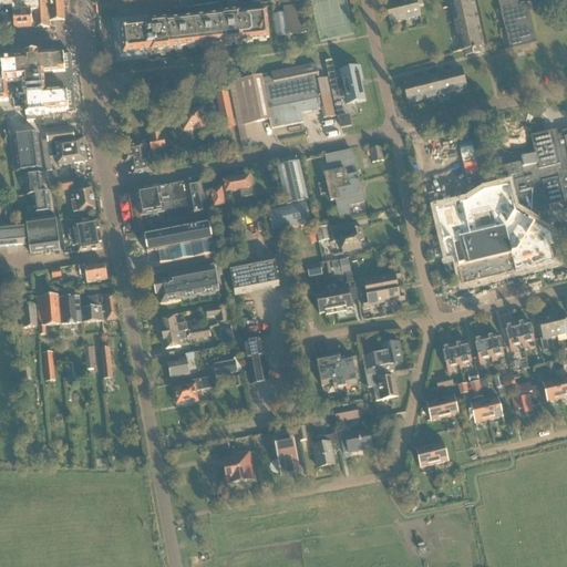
[(0,0),(0,31),(49,28),(49,22),(50,21),(50,22),(55,22),(65,21),(63,0),(0,0)]
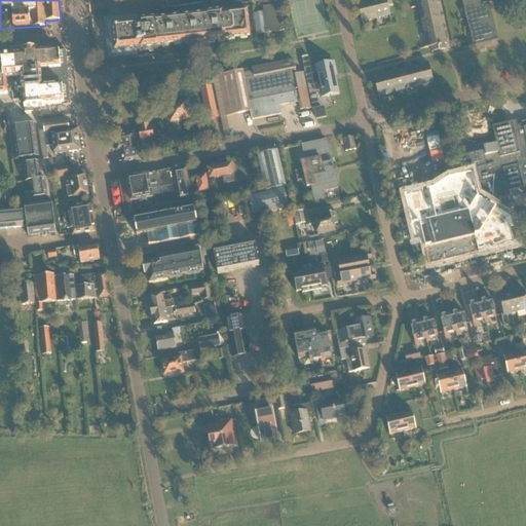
[(167,8),(202,3),(202,2),(208,1),(207,0),(165,0),(166,4),(167,4),(167,8)]
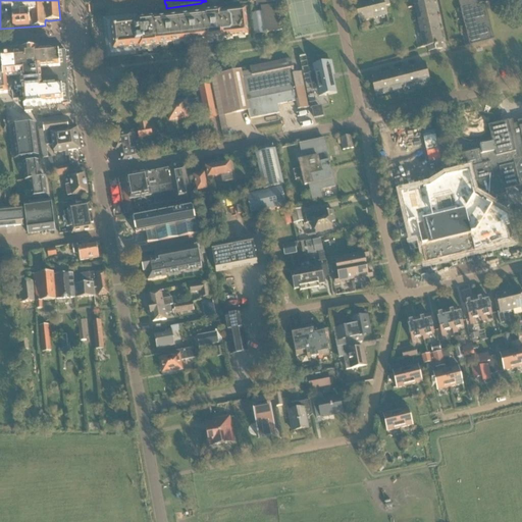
[(361,25),(361,22),(373,19),(369,0),(355,4),(361,25)]
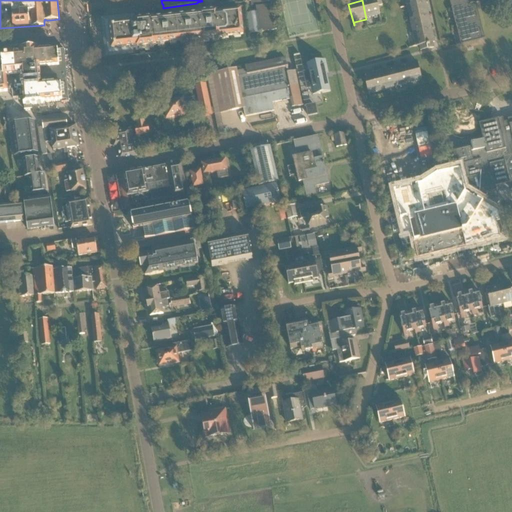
[(379,16),(380,19),(377,7),(382,6),(380,0),(362,0),(366,19),(379,16)]
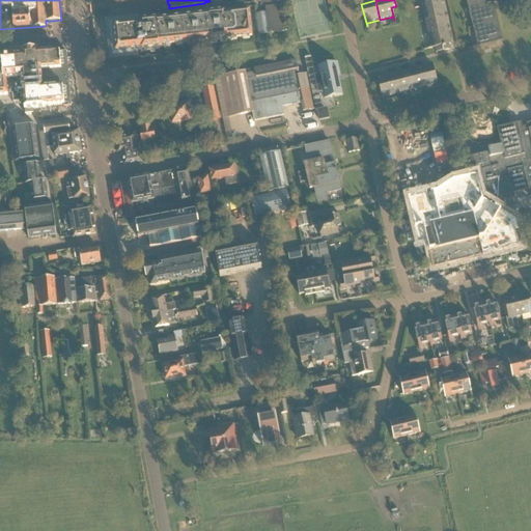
[(466,0),(469,9),(493,3),(497,2),(496,0),(466,0)]
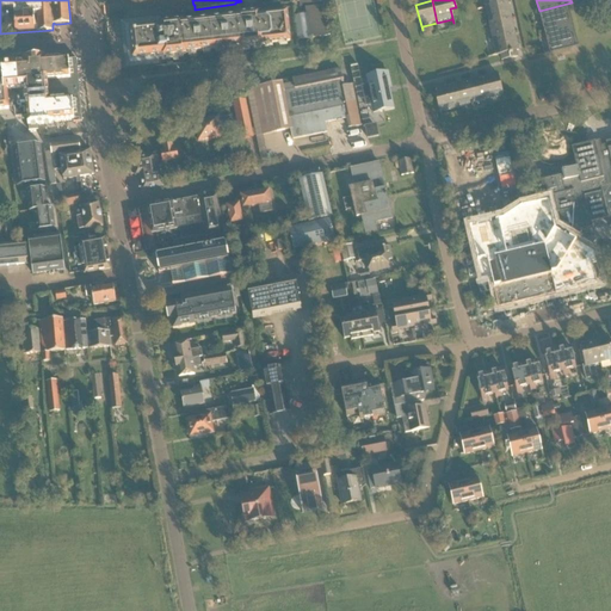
[(507,4),(486,8),(489,24),(511,19),(507,4)]
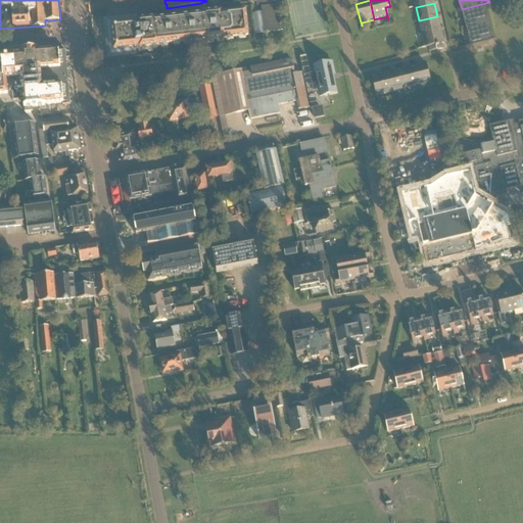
[(485,3),(462,9),(470,45),(494,40),(494,37),(485,3)]
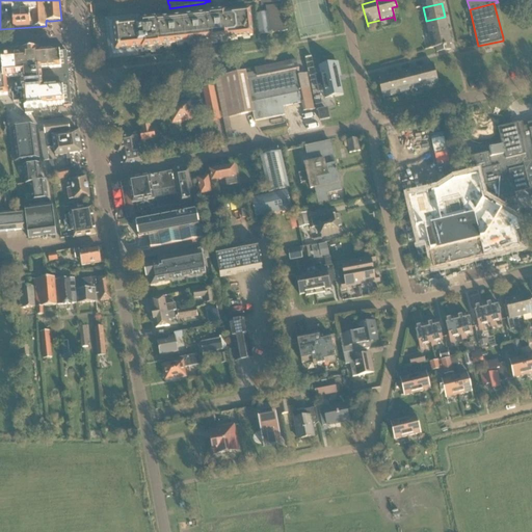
[(259,36),(270,34),(287,31),(283,5),(266,7),(267,11),(256,14),(259,36)]
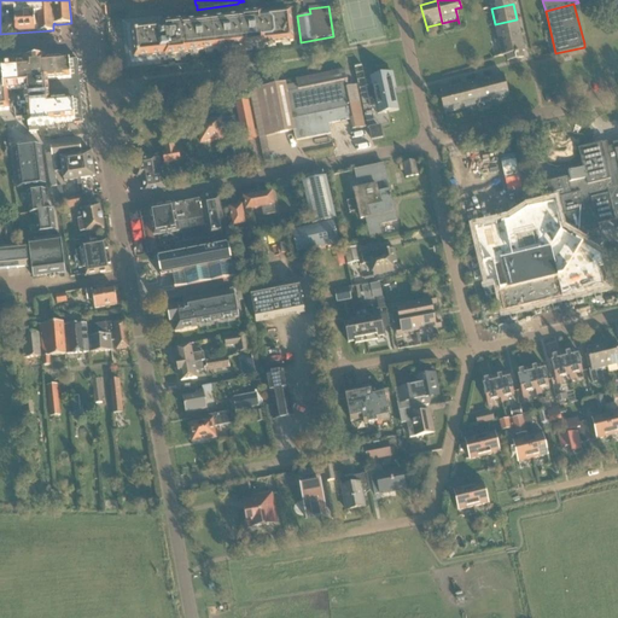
[(295,42),(291,12),(263,16),(263,15),(240,17),(240,18),(185,24),(185,23),(162,25),(162,27),(132,30),(135,60),(165,57),(165,58),(188,56),(188,54),(243,48),(244,50),(267,47),(266,46),(295,42)]
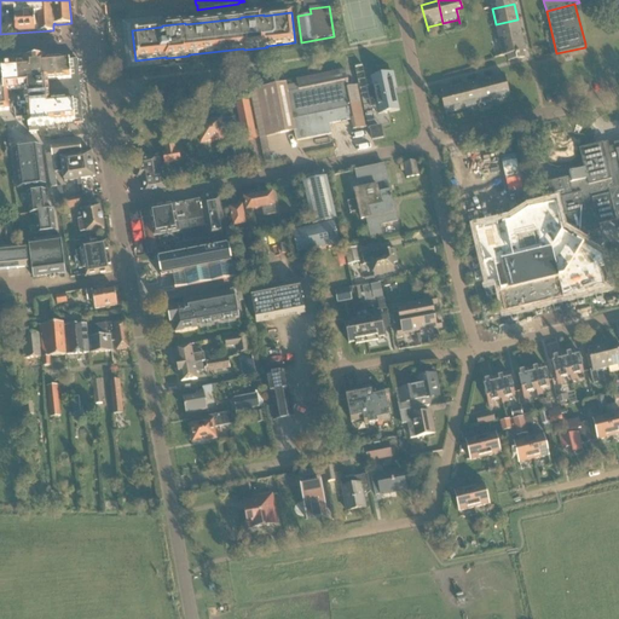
[(518,19),(496,24),(499,40),(521,35),(518,19)]
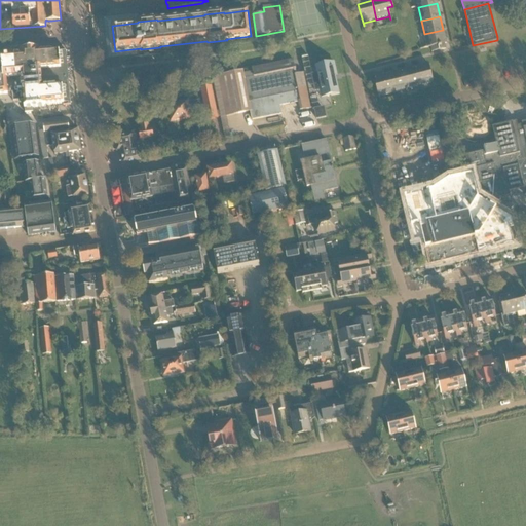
[(427,47),(423,48),(424,49),(430,47),(431,52),(446,49),(445,44),(446,44),(443,30),(424,34),(427,47)]
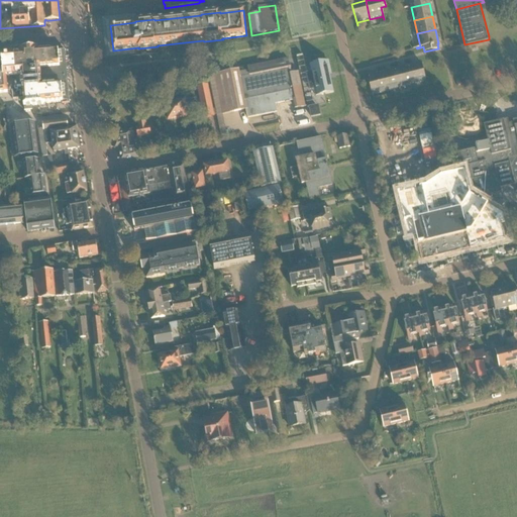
[(32,113),(32,108),(40,107),(40,102),(63,100),(63,102),(66,102),(70,101),(65,50),(38,54),(38,49),(19,52),(20,55),(0,57),(0,94),(8,94),(8,92),(12,92),(13,102),(21,101),(22,109),(24,109),(25,114),(32,113)]
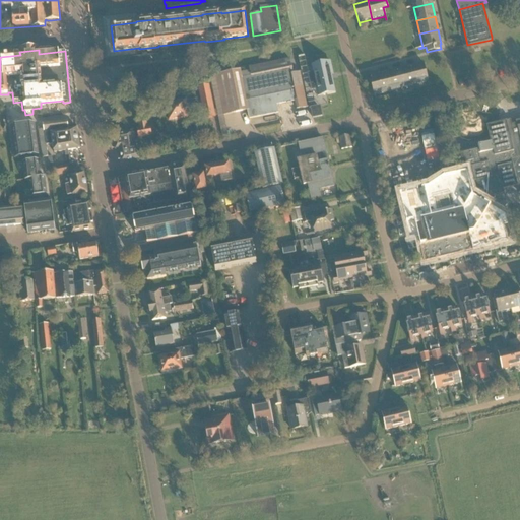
[(293,76),(289,59),(250,67),(250,71),(241,73),(240,70),(215,75),(223,115),(248,111),(249,119),(278,114),(276,106),(296,102),(297,110),(307,108),(301,74),(293,76)]
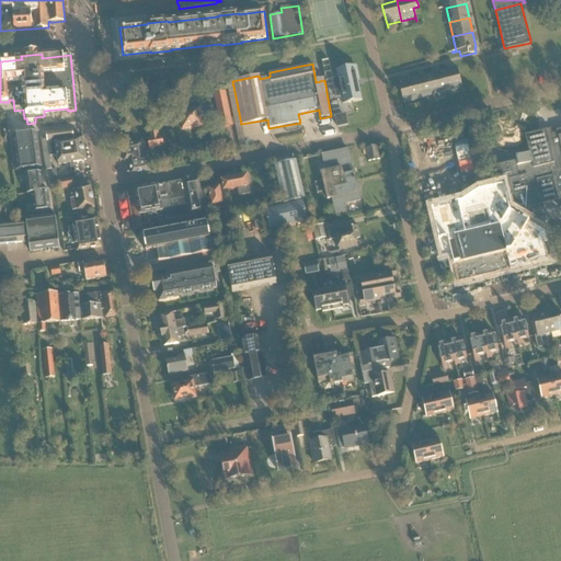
[(339,79),(332,80),(336,98),(341,96),(343,104),(361,100),(357,86),(356,80),(358,80),(356,67),(336,71),(338,71),(340,71),(341,78),(339,79)]
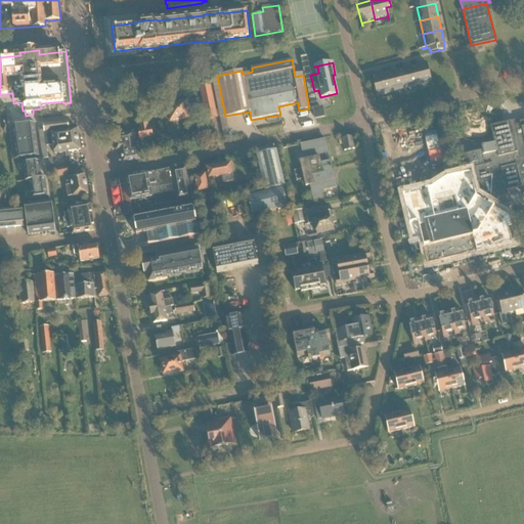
[(427,63),(412,68),(418,86),(431,83),(427,63)]
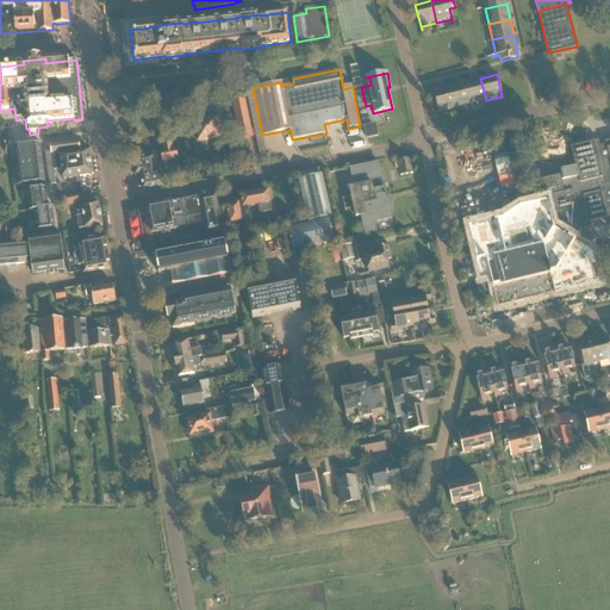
[(480,79),(465,82),(471,105),(486,100),(480,79)]
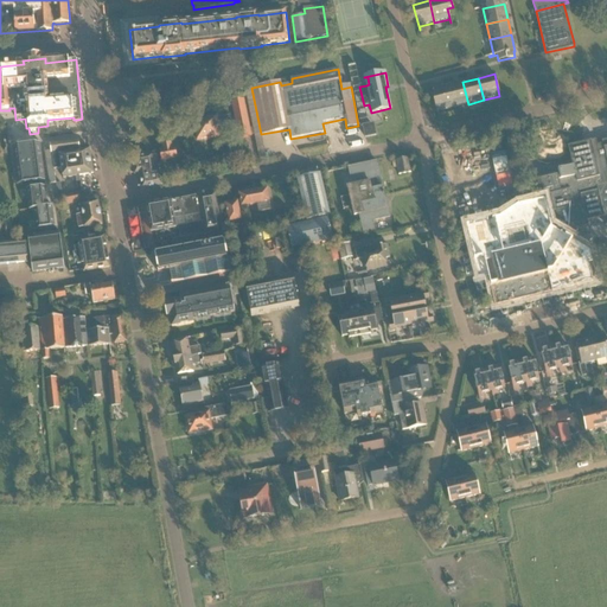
[(462,82),(447,85),(453,108),(468,104),(462,82)]
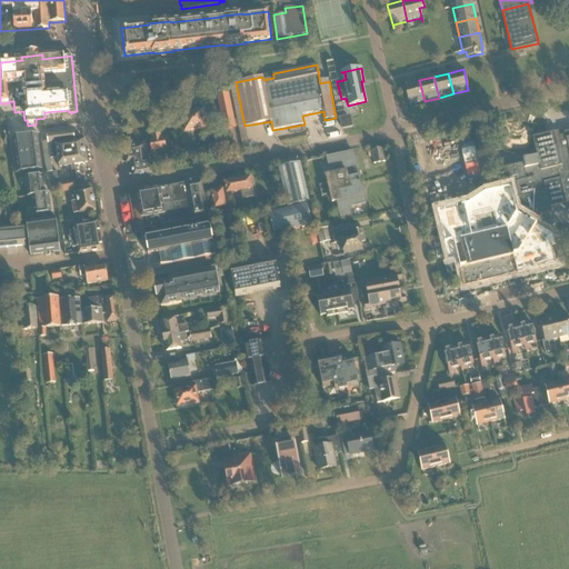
[(419,80),(405,85),(410,105),(425,101),(419,80)]
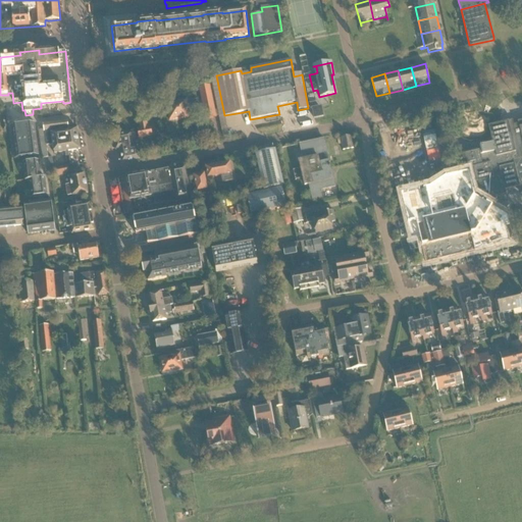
[(122,85),(122,82),(122,80),(120,77),(119,75),(116,74),(114,74),(112,75),(110,76),(109,79),(108,81),(108,83),(109,85),(110,87),(112,88),(114,89),(116,89),(118,88),(120,87),(122,85)]
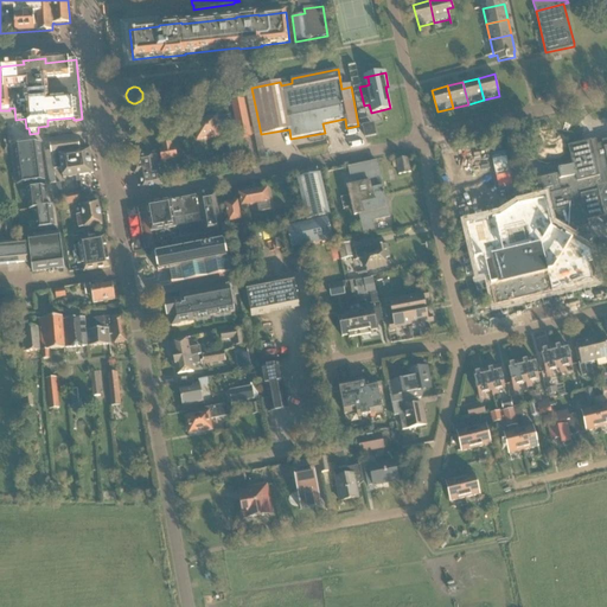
[(240,139),(251,136),(244,100),(232,102),(240,139)]
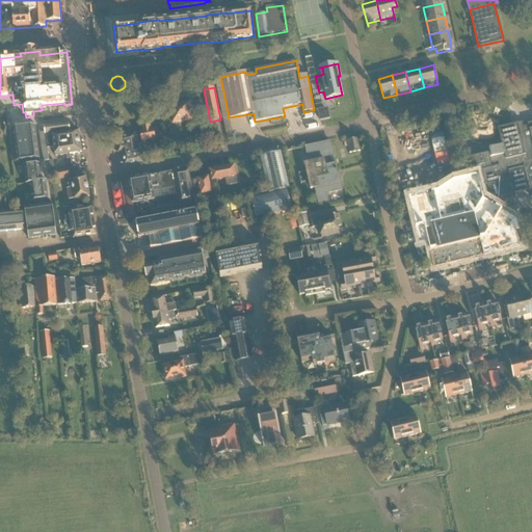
[(174,125),(192,122),(191,112),(203,110),(202,102),(170,107),(174,125)]
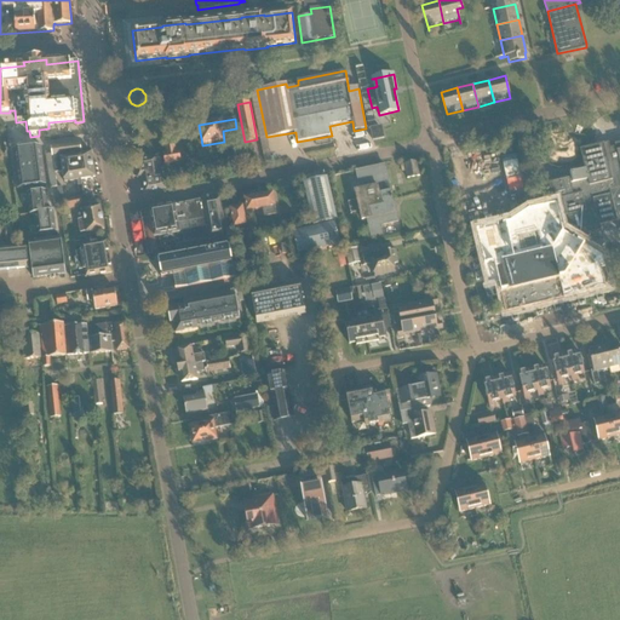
[(382,139),(379,127),(371,130),(373,141),(382,139)]
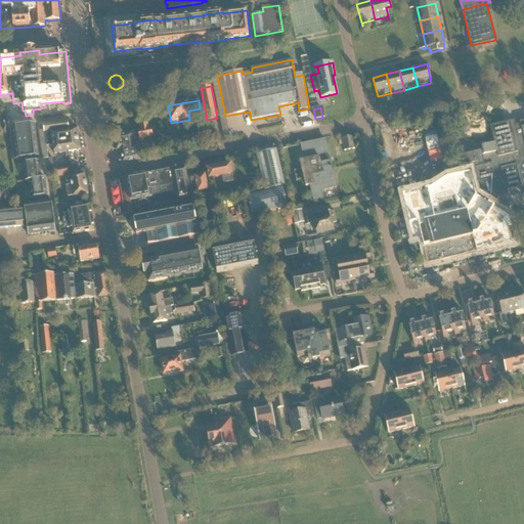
[(50,124),(43,125),(44,130),(44,133),(51,132),(68,129),(67,122),(50,124)]
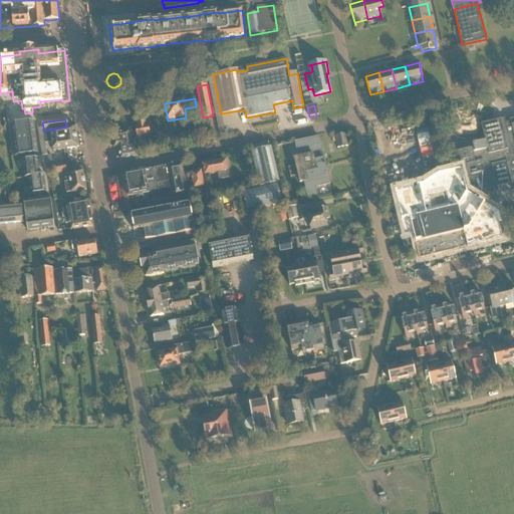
[(38,154),(33,120),(11,124),(15,157),(38,154)]
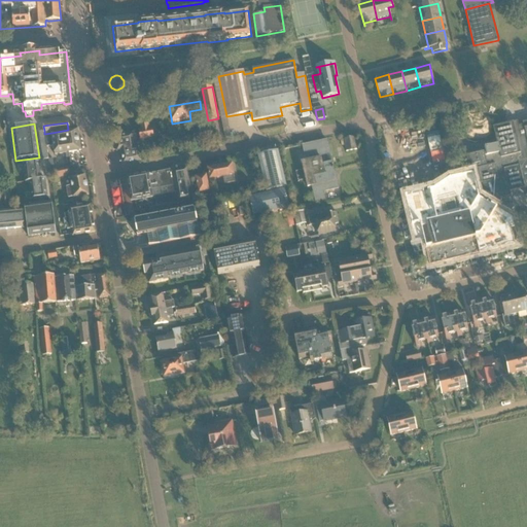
[(139,132),(141,140),(153,138),(151,130),(149,130),(148,128),(141,129),(142,131),(139,132)]
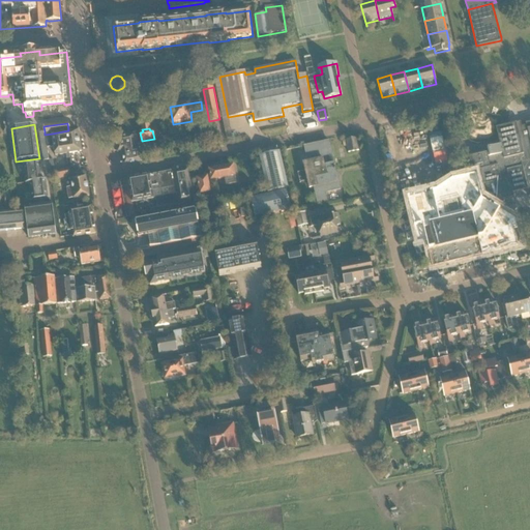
[(61,134),(55,135),(46,137),(48,149),(53,148),(54,156),(82,152),(78,130),(61,134)]
